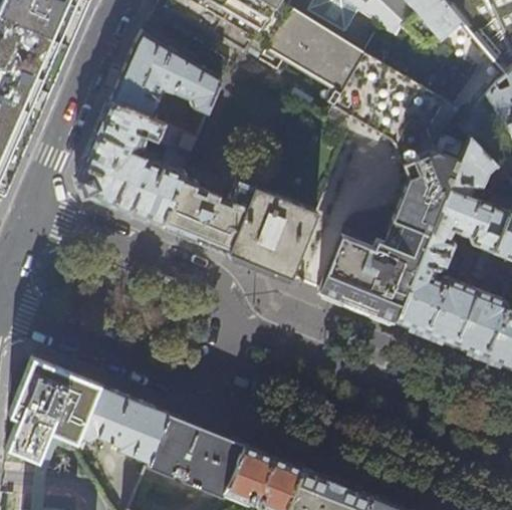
[(23,0),(0,53),(0,182),(9,186),(25,147),(51,85),(74,33),(87,0),(23,0)]
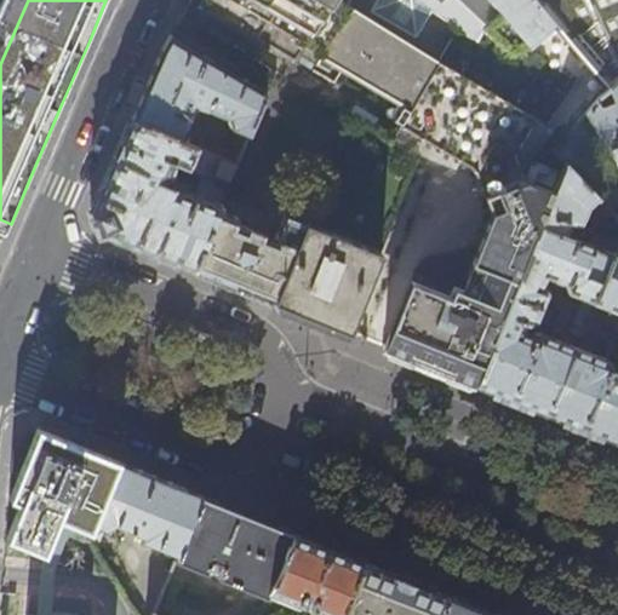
[(462,34),(415,0),(205,0),(302,57),(312,44),(412,104),(405,116),(410,120),(442,67),(462,34)]
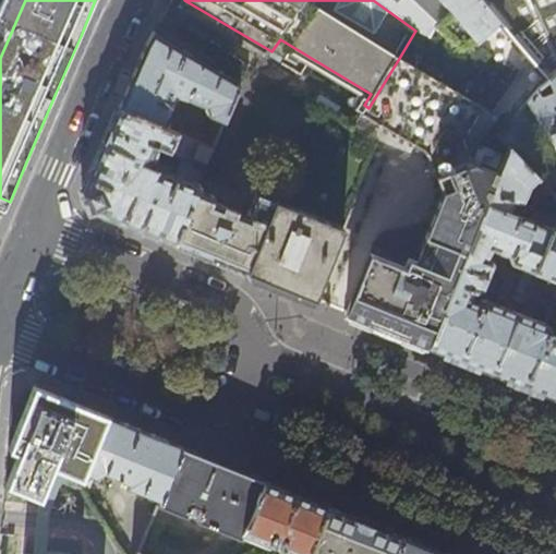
[(373,0),(415,31),(433,41),(439,31),(461,51),(480,46),(503,27),(480,0),(373,0)]
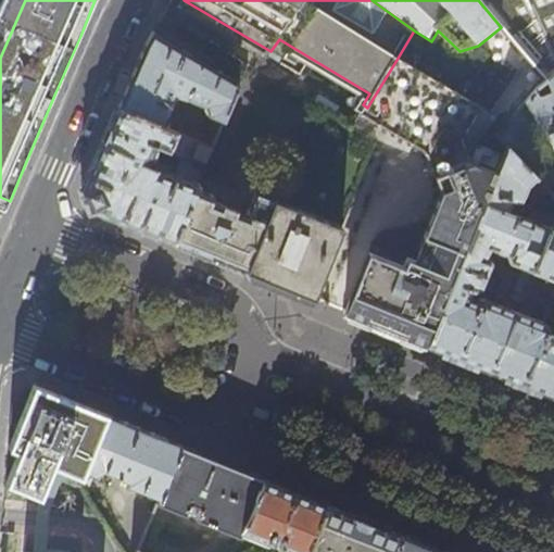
[(553,0),(478,0),(501,27),(550,85),(553,82),(553,0)]
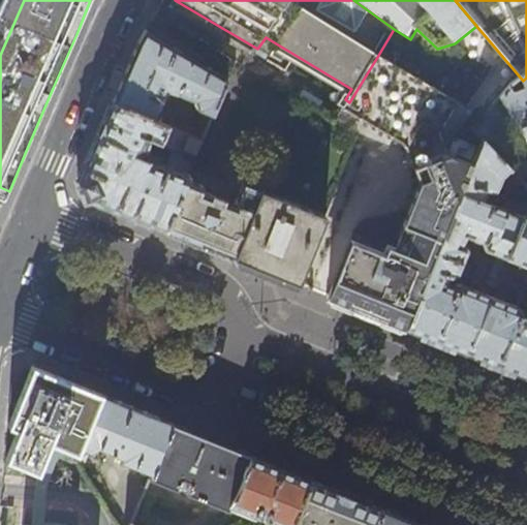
[(132,66),(115,105),(155,123),(166,97),(176,94),(195,102),(197,110),(207,113),(198,130),(173,120),(168,128),(191,137),(205,144),(229,84),(147,35),(141,45),(132,66)]
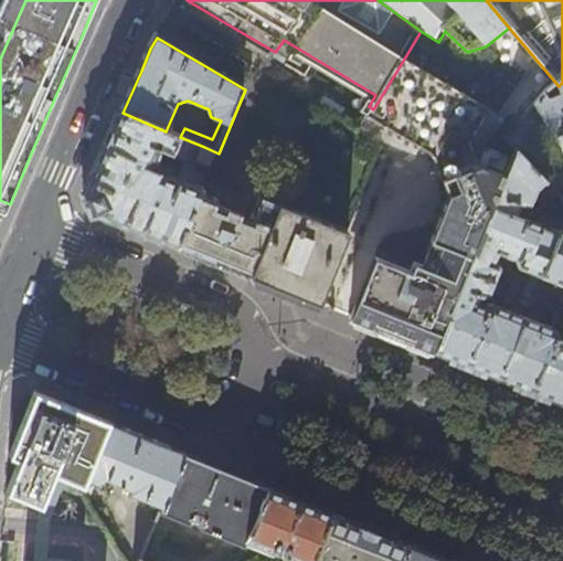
[(373,109),(372,112),(438,151),(453,192),(432,245),(437,246),(427,272),(415,267),(412,276),(376,262),(352,321),(411,345),(436,355),(507,180),(481,170),(471,146),(490,113),(403,61),(373,109)]
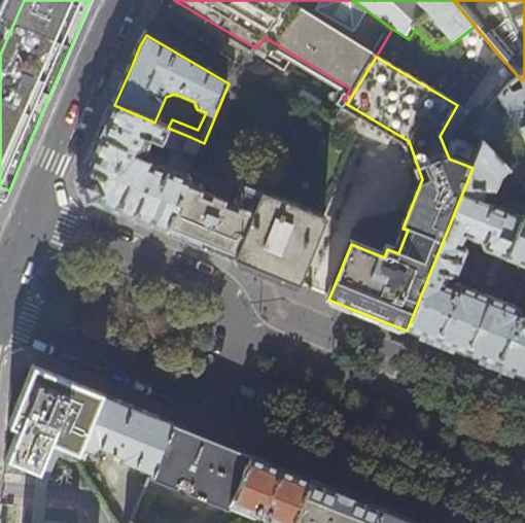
[(524,77),(521,80),(520,81),(523,90),(514,95),(509,90),(473,133),(483,143),(486,147),(522,131),(524,130),(524,77)]
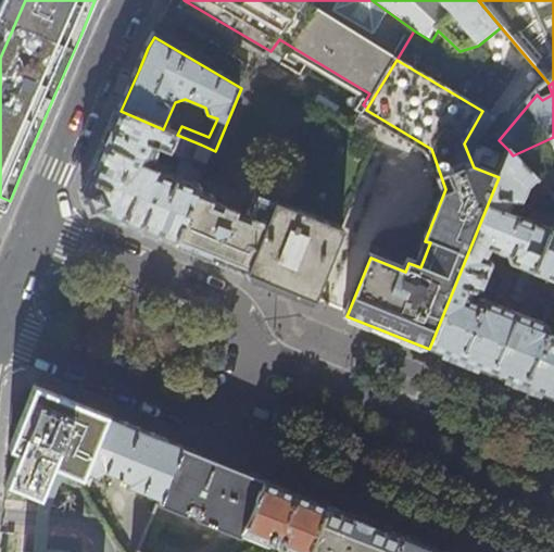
[(163,129),(121,111),(102,152),(83,197),(89,212),(133,229),(176,247),(199,191),(215,151),(201,145),(192,163),(170,154),(177,135),(163,129)]
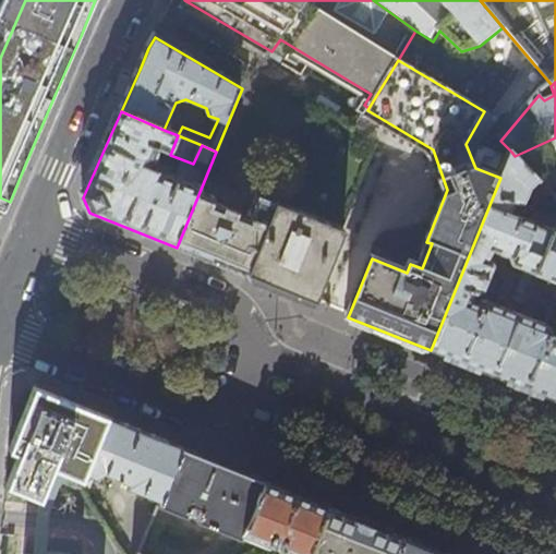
[(515,156),(511,152),(500,178),(431,350),(462,363),(494,376),(518,316),(492,305),(500,286),(499,284),(488,279),(494,267),(493,263),(487,262),(491,252),(508,260),(507,263),(509,266),(527,274),(516,302),(517,304),(522,306),(553,233),(508,215),(512,205),(518,208),(523,206),(530,190),(539,181),(515,156)]
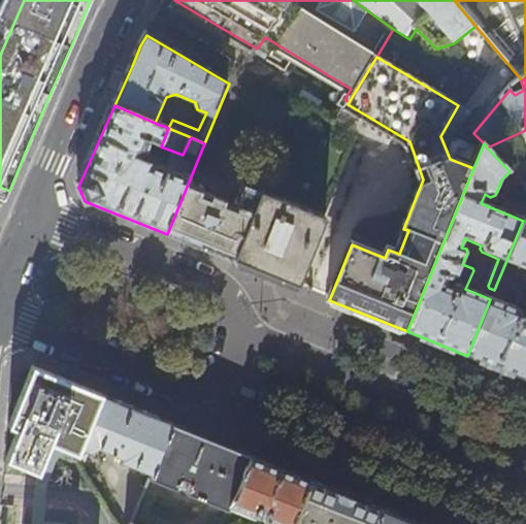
[(203,188),(189,182),(167,234),(193,246),(232,261),(260,193),(242,186),(234,205),(201,192),(203,188)]
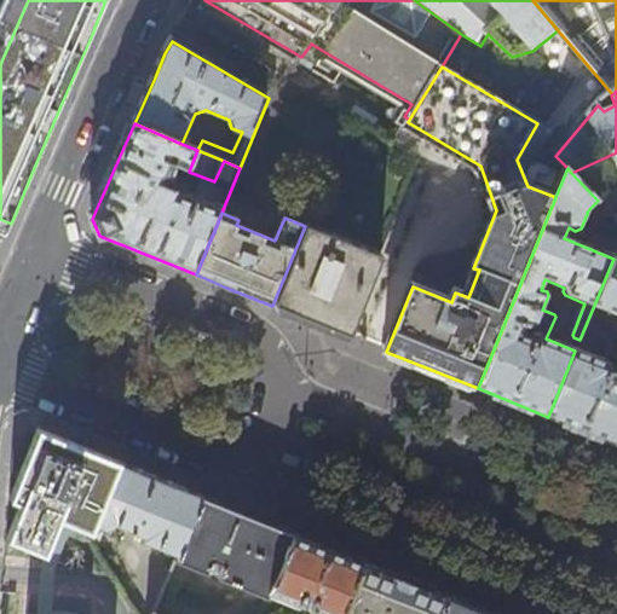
[(385,258),(305,226),(272,306),(309,320),(352,337),(385,258)]
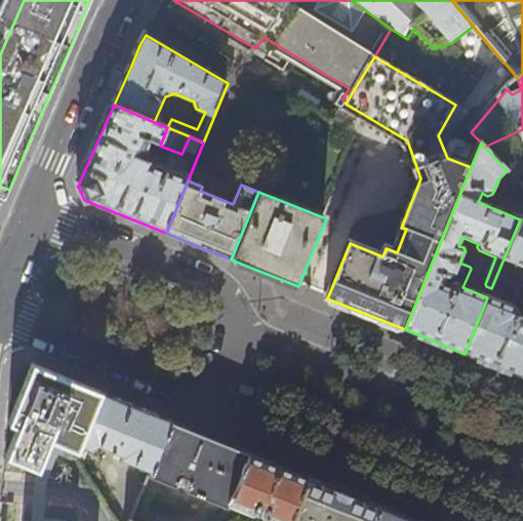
[(522,217),(520,219),(491,288),(495,290),(498,289),(510,263),(522,268),(522,288),(518,287),(510,307),(487,297),(465,354),(493,365),(522,376),(522,217)]
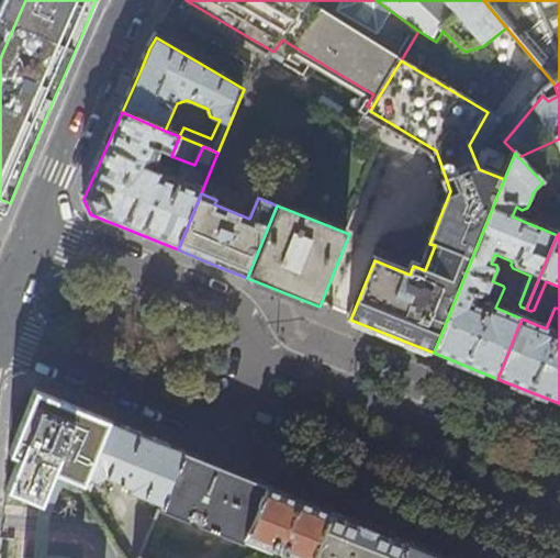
[(85,486),(110,423),(89,414),(36,393),(12,455),(22,458),(9,492),(42,504),(53,473),(85,486)]
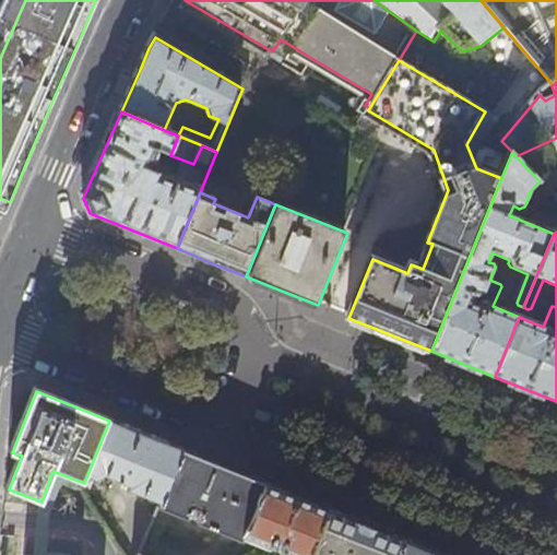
[(142,435),(109,421),(84,483),(81,491),(87,500),(95,480),(97,481),(105,475),(126,484),(123,488),(163,504),(184,451),(142,435)]
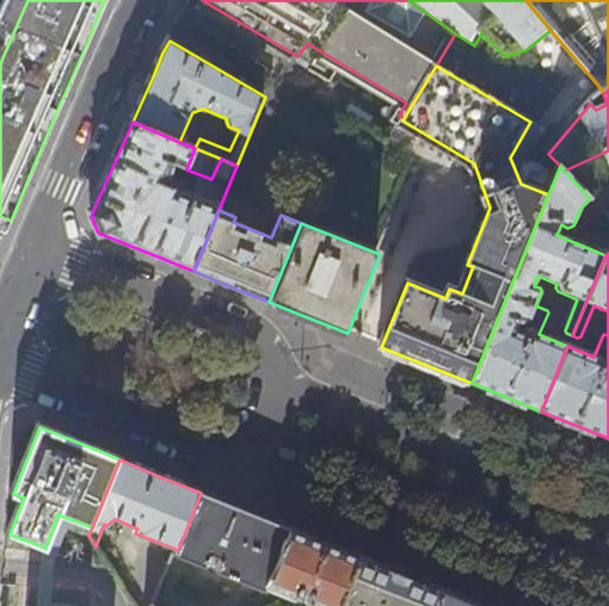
[(247,511),(201,493),(178,550),(176,557),(265,593),(266,594),(268,591),(291,529),(247,511)]
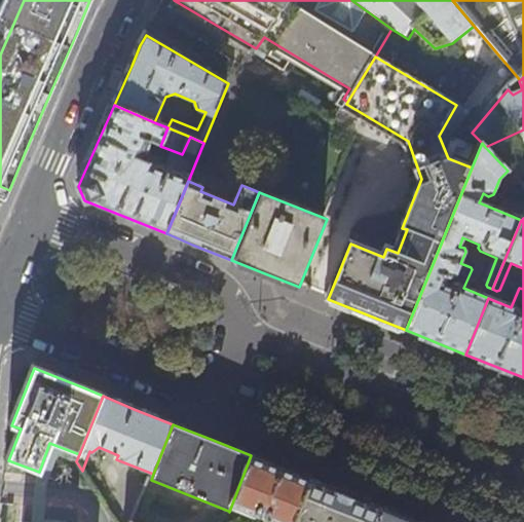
[(287,471),(251,455),(230,509),(255,519),(258,518),(261,511),(266,514),(264,519),(264,521),(294,521),(311,480),(287,471)]
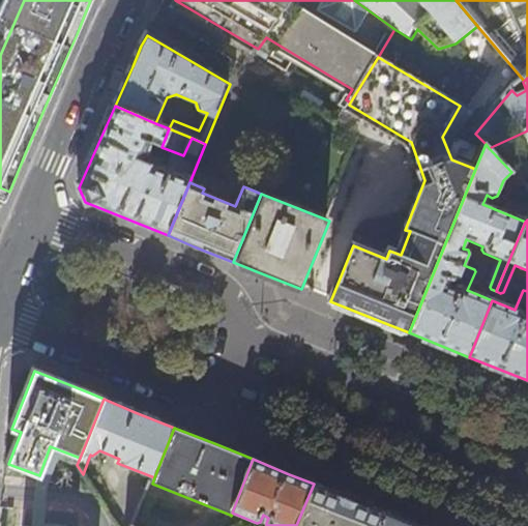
[(345,496),(314,484),(296,525),(378,525),(384,513),(345,496)]
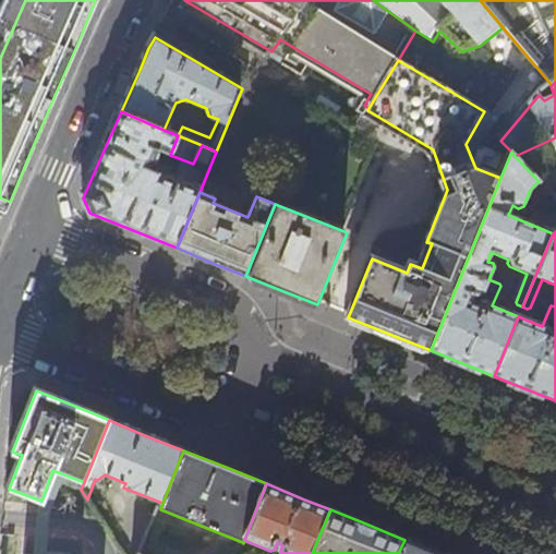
[(437,553),(405,540),(398,553),(437,553)]
